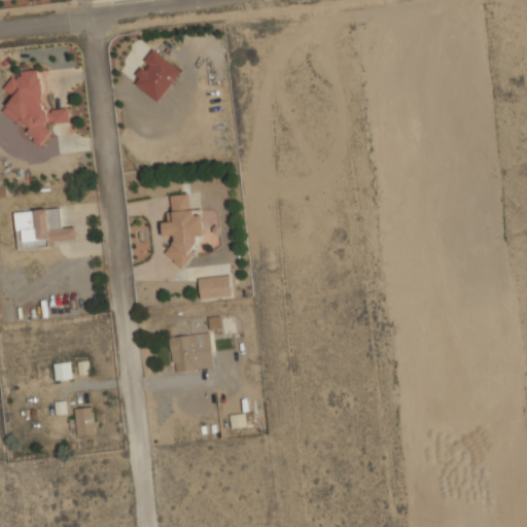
[(182,68),(153,47),(130,79),(159,101),(182,68)]
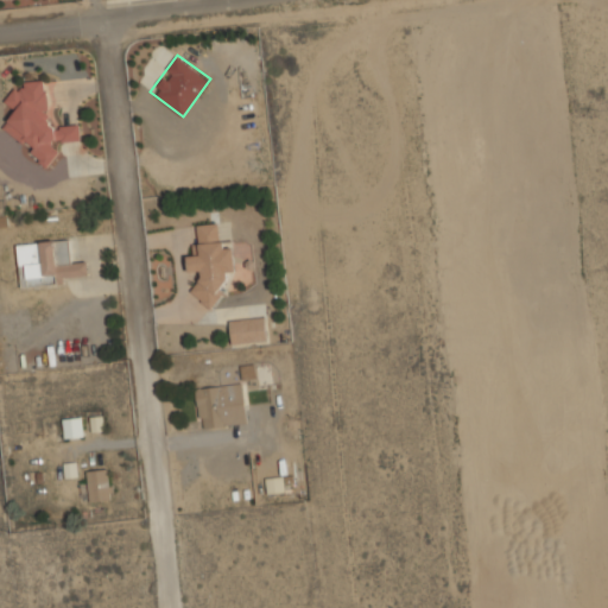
[(11,130),(14,130),(16,145),(35,143),(36,162),(58,159),(56,141),(82,139),(81,122),(54,125),(50,92),(46,93),(45,78),(23,80),(24,86),(7,88),(11,130)]
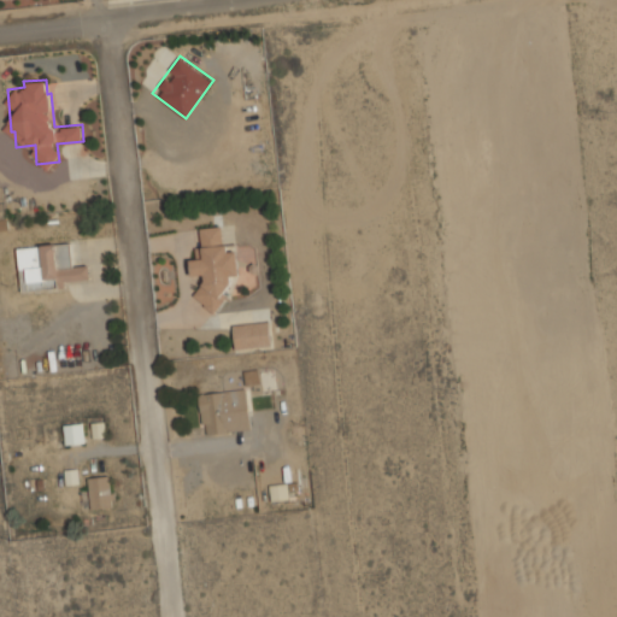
[(199,225),(201,256),(189,257),(191,275),(199,274),(201,309),(229,306),(227,278),(241,277),(239,248),(227,250),(224,224),(199,225)]
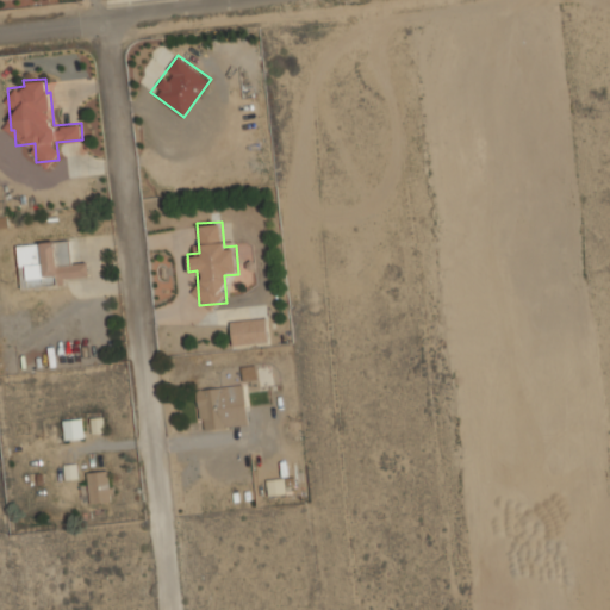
[(68,240),(17,242),(20,285),(91,280),(88,260),(69,262),(68,240)]
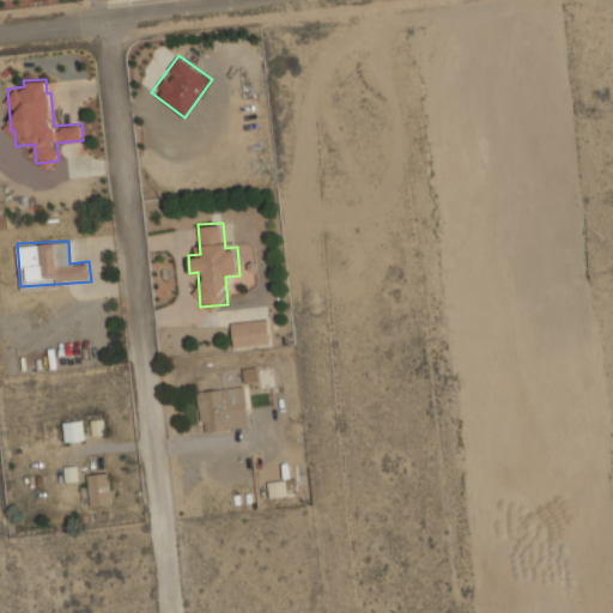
[(232,346),(271,345),(269,319),(231,320),(232,346)]
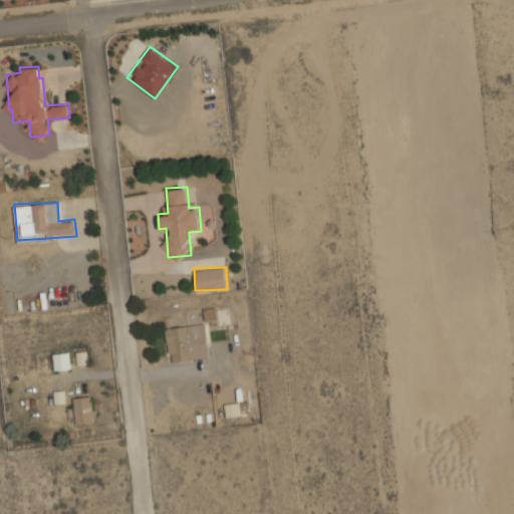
[(215,318),(214,308),(203,309),(204,319),(215,318)]
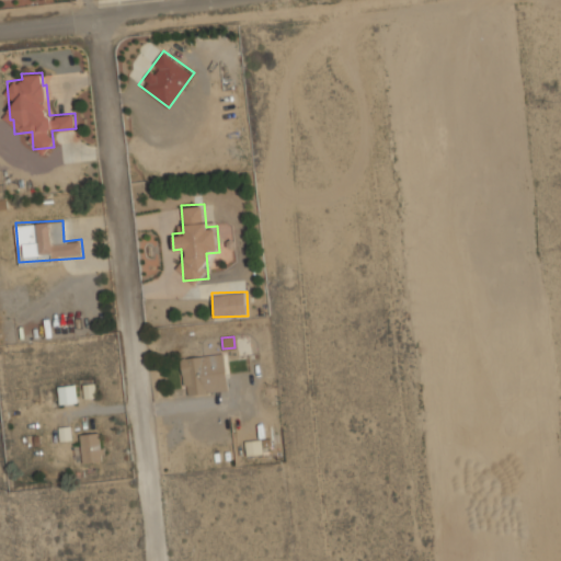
[(229,389),(225,352),(180,357),(184,395),(229,389)]
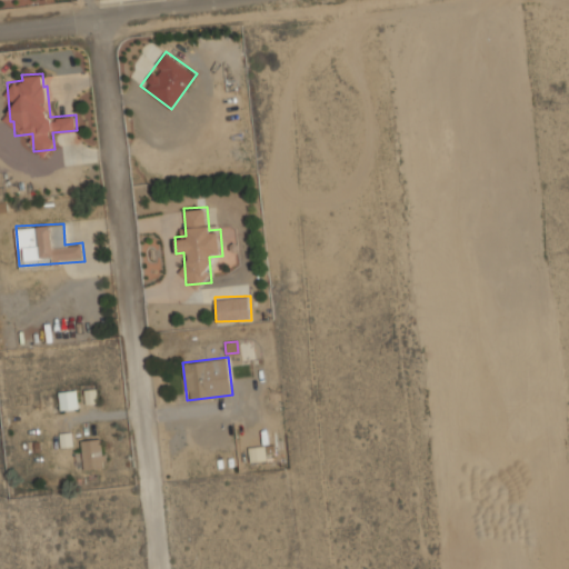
[(60,409),(78,409),(78,389),(59,389),(60,409)]
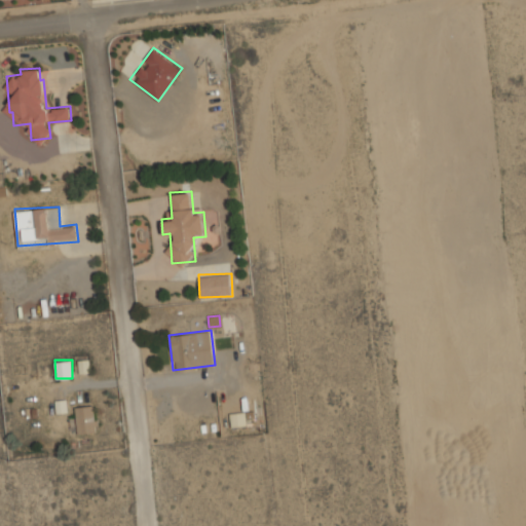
[(97,433),(96,405),(75,405),(76,433),(97,433)]
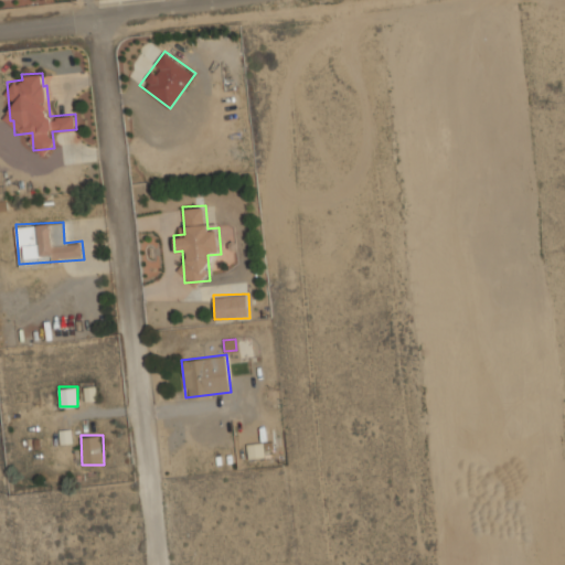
[(246,443),(248,458),(264,456),(263,441),(246,443)]
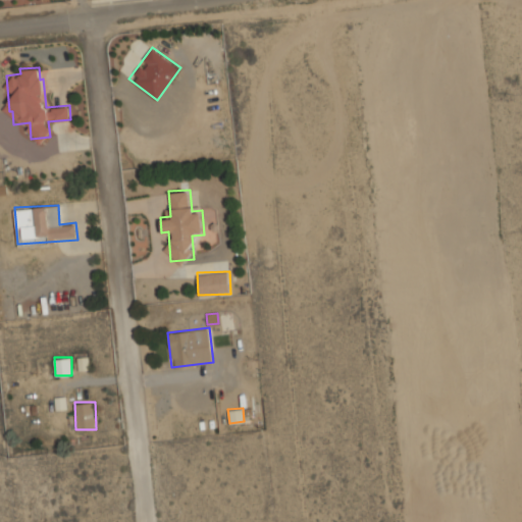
All buildings are outlined.
